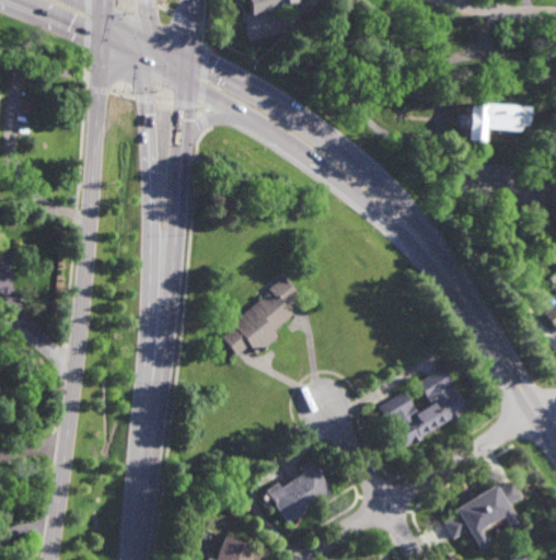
[(302,0),(303,2),(255,14),(251,0),(302,0)]
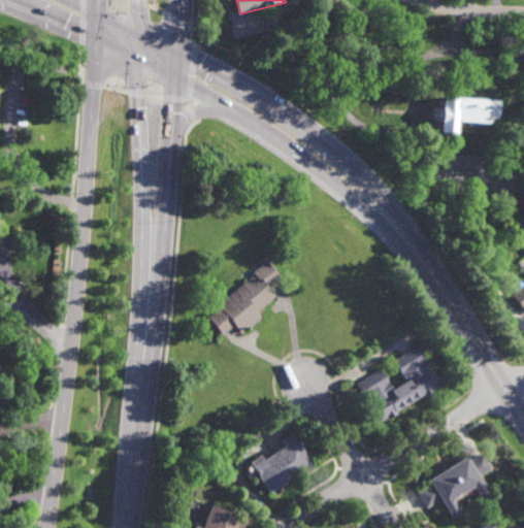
[(523,54),(513,54),(515,35),(523,36),(523,54)]
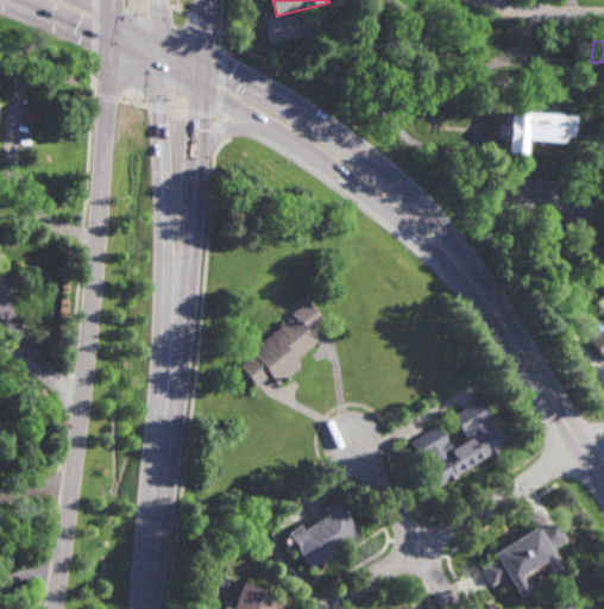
[(579,137),(572,137),(572,142),(566,142),(566,143),(534,142),(534,140),(529,140),(528,155),(510,154),(513,112),(580,117),(579,137)]
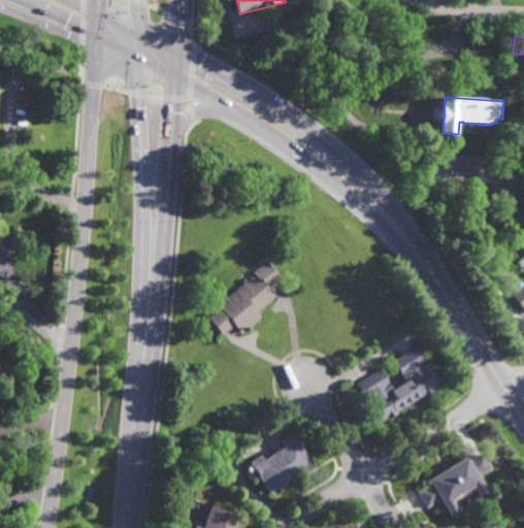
[(243,335),(236,327),(224,337),(209,320),(222,309),(220,305),(254,277),(252,275),(268,261),(284,279),(271,289),(279,298),(260,314),(264,319),(243,335)]
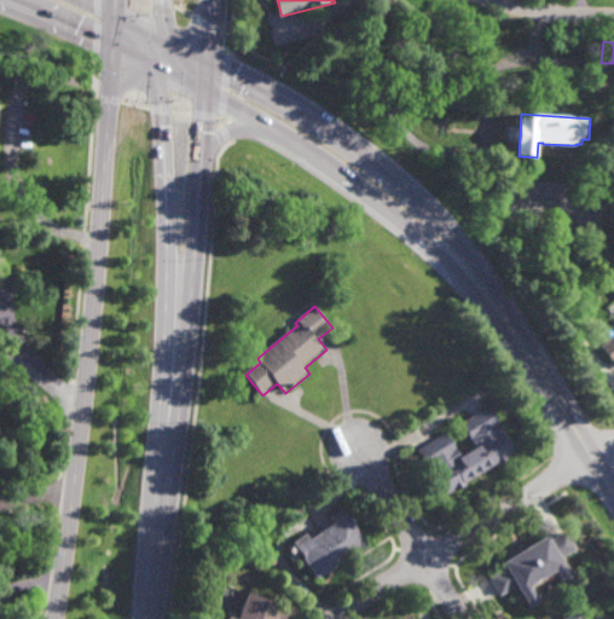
[(613,360),(603,348),(613,340),(613,360)]
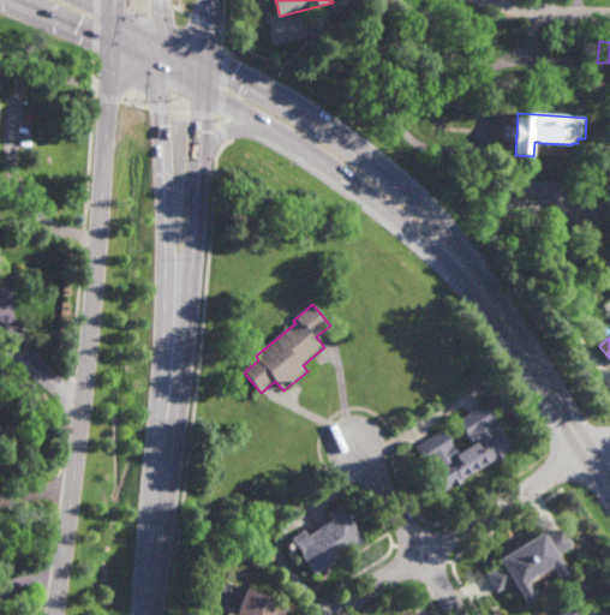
[(509,454),(497,460),(497,459),(466,478),(466,481),(455,488),(454,487),(448,490),(430,463),(428,464),(419,449),(447,431),(459,454),(474,445),(461,423),(490,406),(500,422),(498,423),(514,449),(508,453),(509,454)]
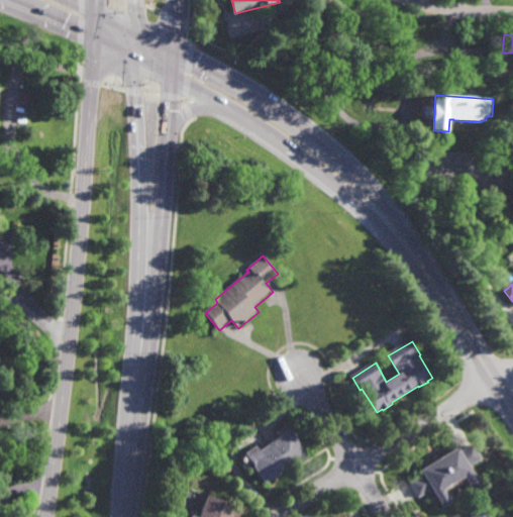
[(292,428),(293,427),(310,452),(268,482),(251,456),(282,435),(279,430),(289,423),(292,428)]
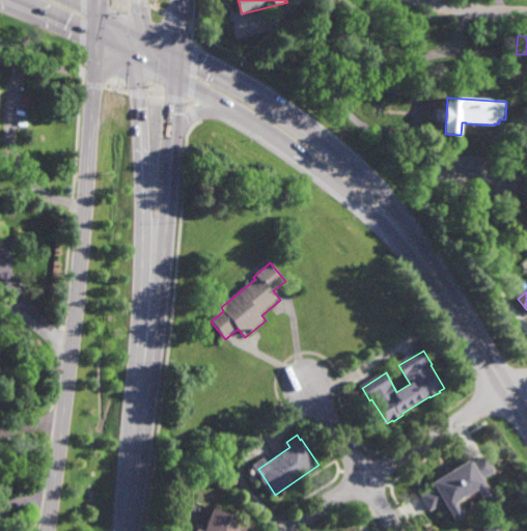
[(479,488),(458,502),(466,515),(458,521),(447,503),(433,511),(422,496),(437,486),(434,481),(473,457),(476,463),(489,454),(498,470),(484,478),(496,496),(488,502),(479,488)]
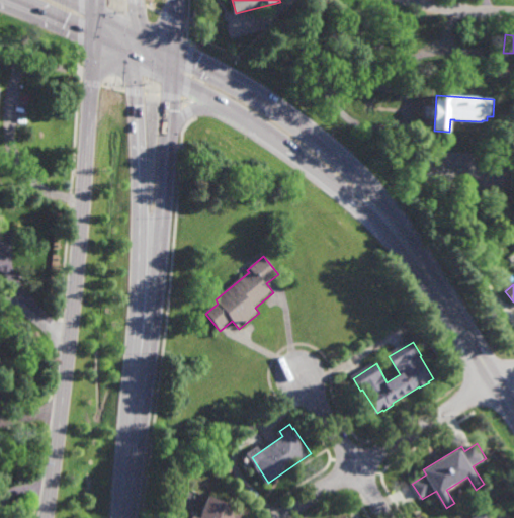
[(239,517),(192,517),(194,515),(200,517),(209,495),(244,509),(239,517)]
